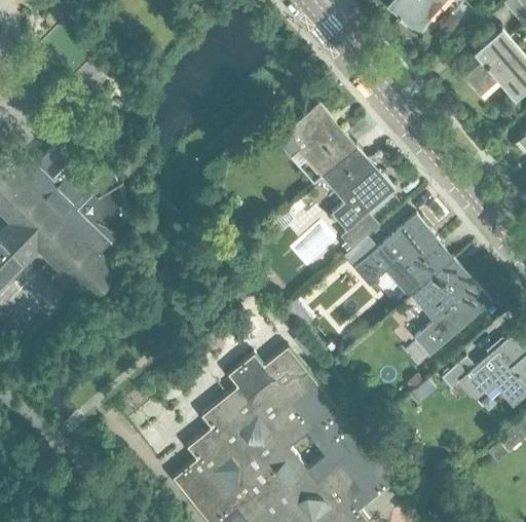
[(396,0),(388,9),(392,13),(417,34),(436,13),(434,8),(435,7),(436,8),(443,0),(396,0)]
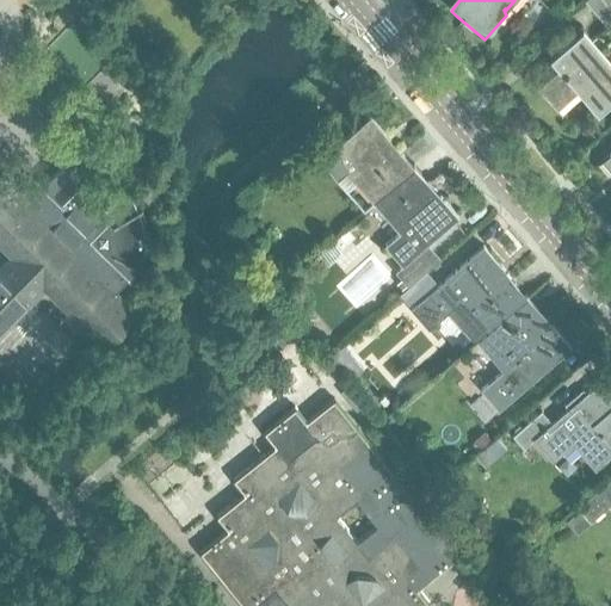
[(610,0),(600,0),(610,12),(610,0)]
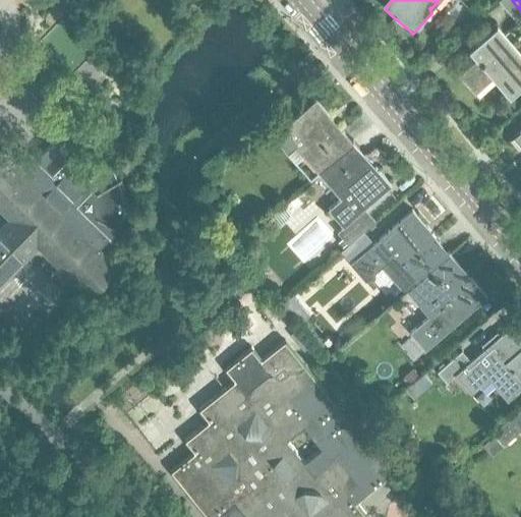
[(469,52),(477,61),(459,77),(475,96),(493,80),(510,100),(520,90),(520,55),(497,27),(469,52)]
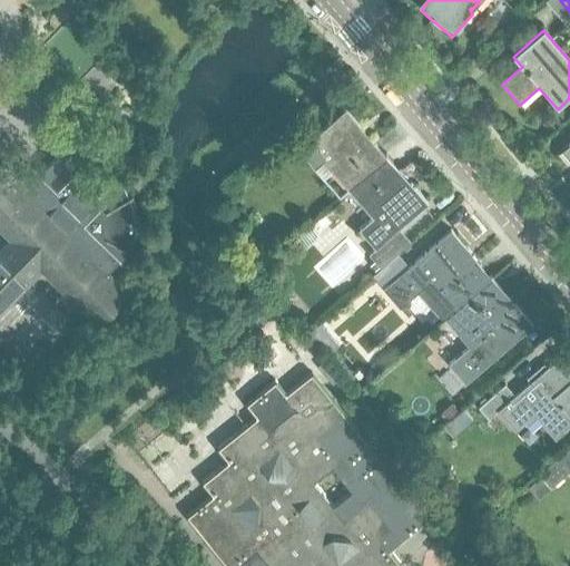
[(351,191),(383,162),(365,140),(366,139),(361,134),(362,132),(345,113),(298,153),(323,182),(334,172),(351,191)]
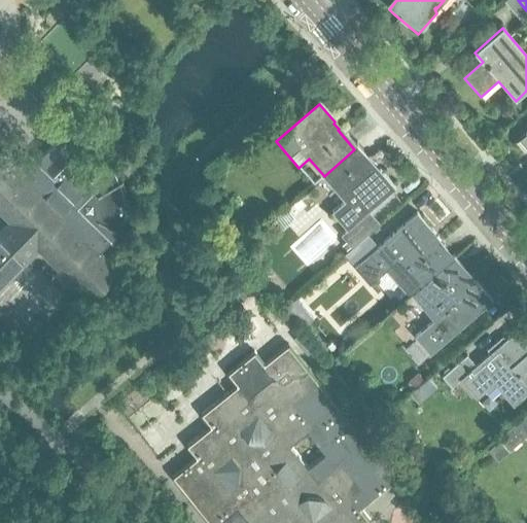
[(0,213),(9,222),(10,223),(0,234),(0,290),(38,251),(89,301),(117,272),(100,254),(110,244),(113,246),(118,238),(120,232),(124,220),(125,209),(124,199),(121,189),(117,179),(112,172),(96,188),(71,165),(79,157),(62,139),(34,167),(24,158),(18,164),(7,152),(1,160),(0,159),(0,213)]
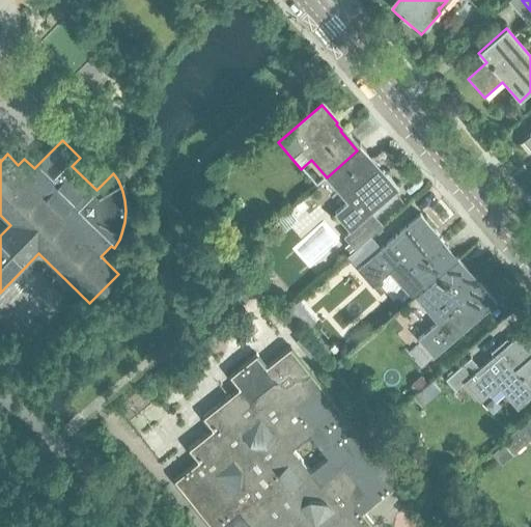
[(374,170),(357,150),(327,177),(350,204),(335,216),(350,233),(397,192),(382,174),(381,175),(375,169),(374,170)]
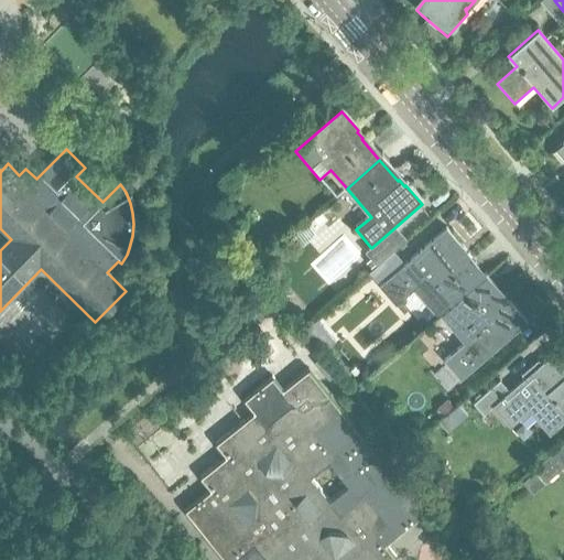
[(440,318),(483,280),(465,259),(466,258),(461,251),(463,249),(446,230),(396,275),(380,288),(396,307),(412,293),(414,291),(438,319),(440,318)]
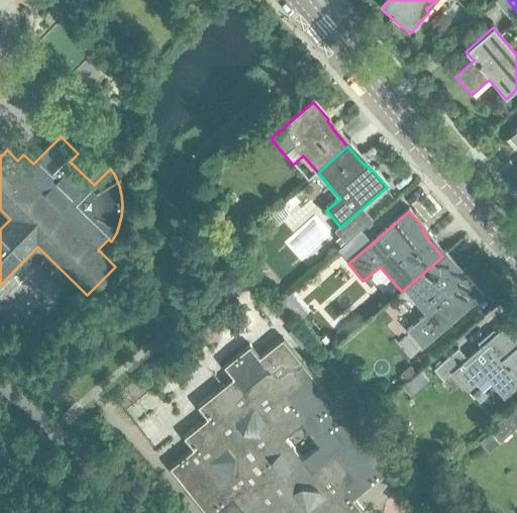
[(442,257),(403,291),(425,316),(407,332),(422,349),(437,337),(483,296),(468,279),(467,281),(460,274),(459,276),(442,257)]
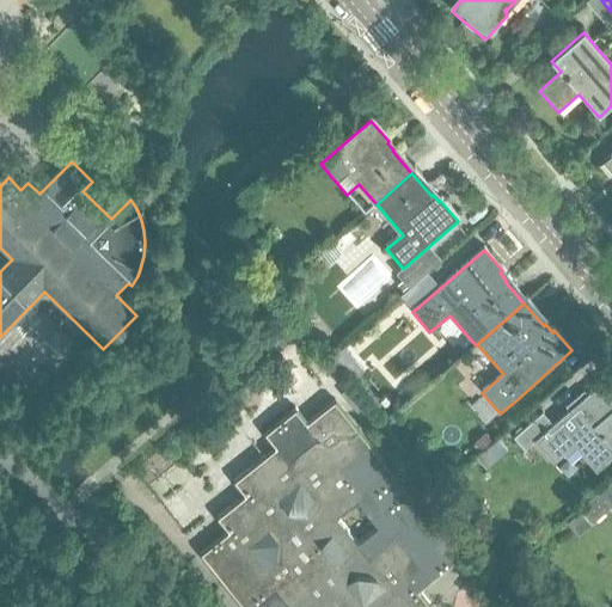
[(543,415),(514,440),(505,448),(514,459),(524,451),(525,453),(534,443),(554,465),(564,457),(567,459),(577,449),(595,470),(611,454),(611,410),(605,403),(610,399),(599,387),(554,428),(543,415)]
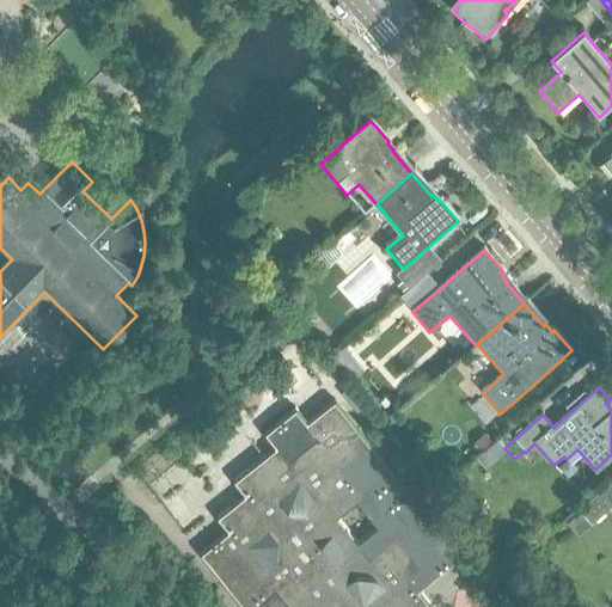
[(277,449),(234,484),(245,498),(218,521),(228,534),(199,558),(239,606),(428,606),(417,594),(459,559),(369,448),(334,404),(304,429),(292,414),(265,434),(277,449)]
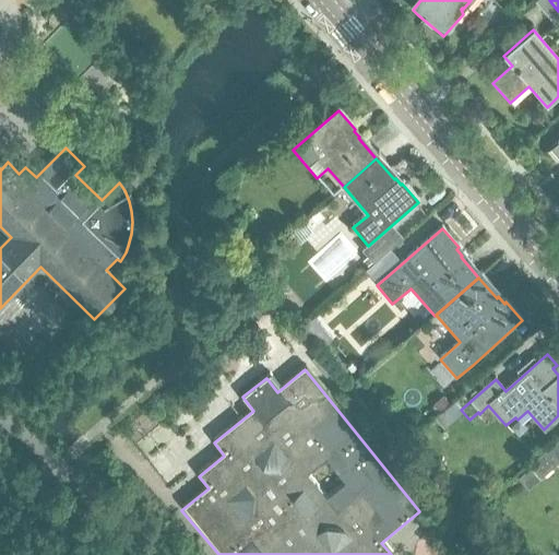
[(440,412),(451,403),(444,396),(433,404),(440,412)]
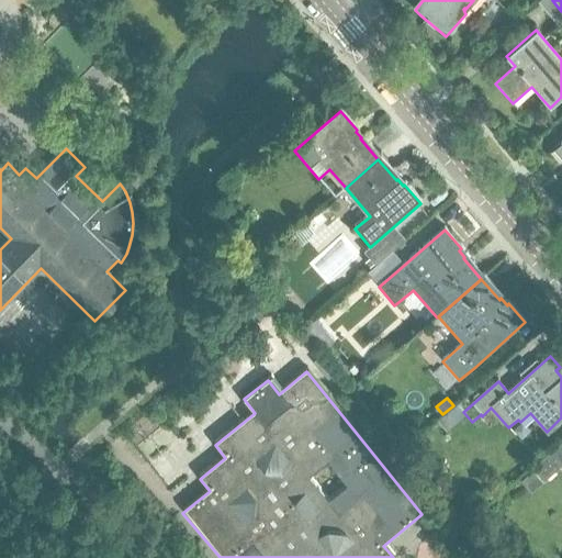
[(561,445),(553,454),(552,452),(531,469),(543,482),(561,466),(561,445)]
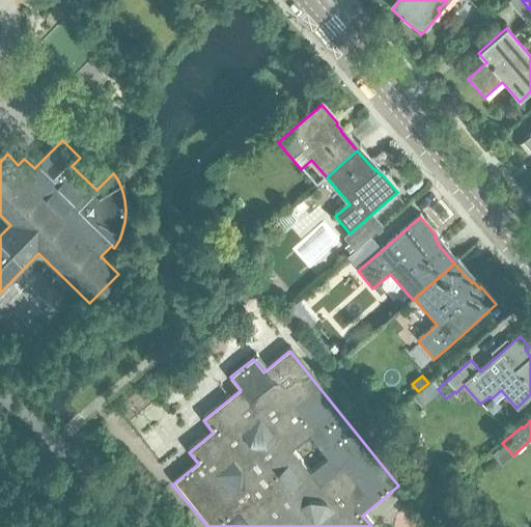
[(504,447),(493,456),(502,467),(512,458),(504,447)]
